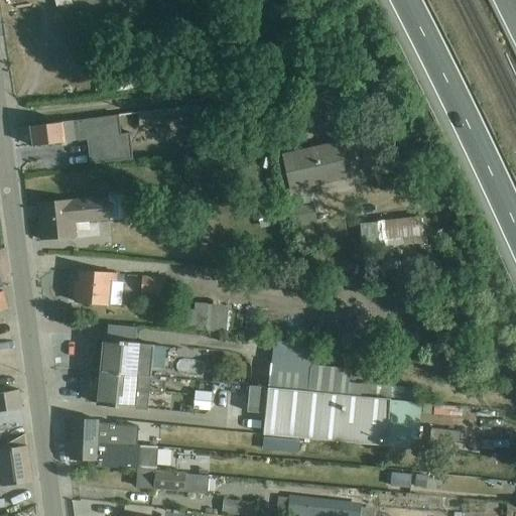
[(147,90),(146,77),(97,82),(97,85),(95,86),(96,95),(147,90)]
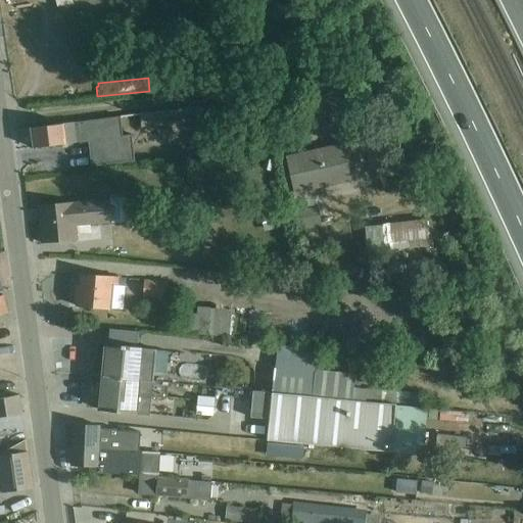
[(198,107),(140,114),(141,128),(200,121),(198,107)]
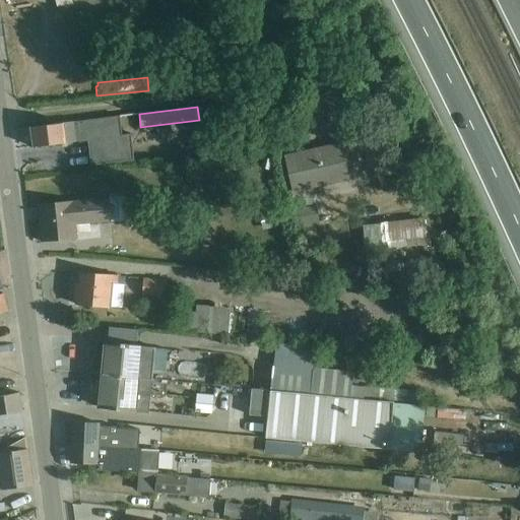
[(109,118),(30,128),(34,147),(91,140),(93,155),(88,155),(89,167),(116,164),(112,133),(111,133),(109,118)]
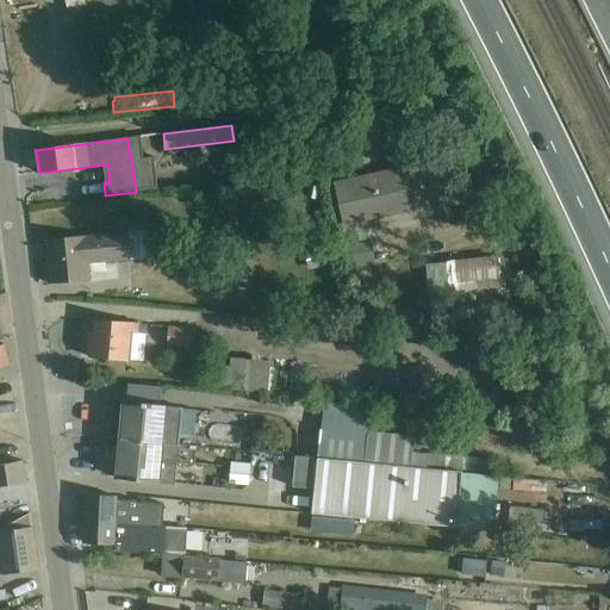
[(377,259),(372,238),(374,238),(371,221),(411,212),(400,167),(334,182),(342,224),(338,225),(336,226),(341,247),(343,246),(348,266),(377,259)]
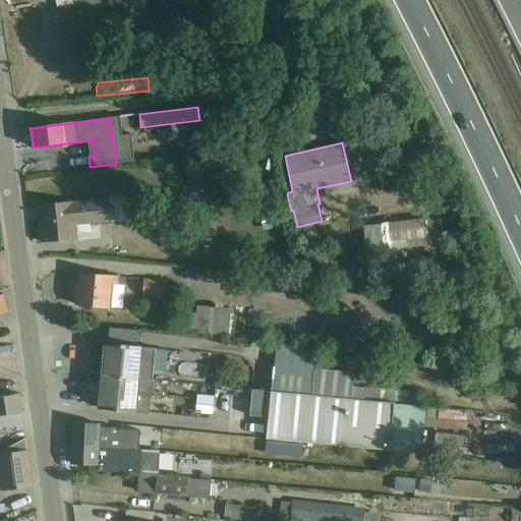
[(125,197),(39,205),(43,243),(78,239),(77,234),(91,233),(91,225),(127,222),(125,197)]
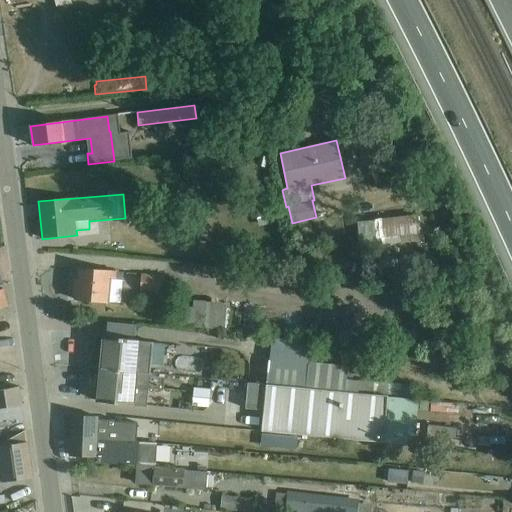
[(378,221),(363,222),(365,238),(380,236),(381,246),(420,241),(418,215),(378,219),(378,221)]
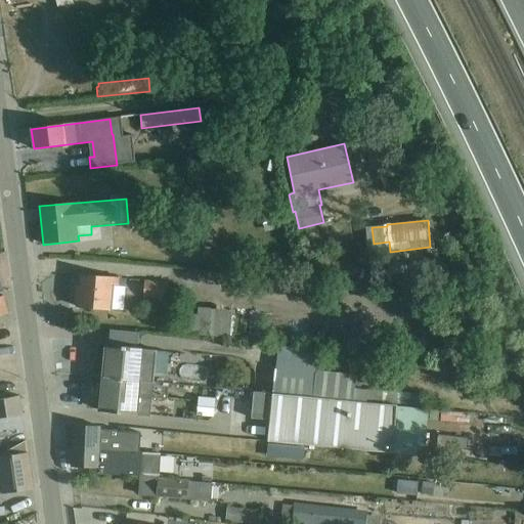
[(428,285),(428,266),(411,266),(411,276),(401,276),(401,286),(428,285)]
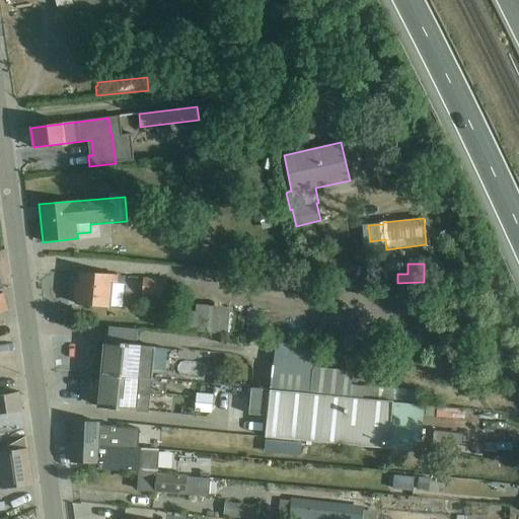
[(125,277),(78,274),(77,285),(73,285),(72,299),(76,300),(76,304),(123,306),(125,277)]
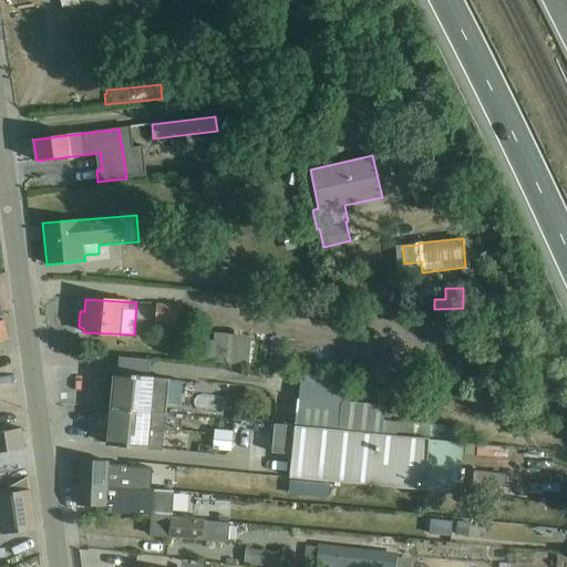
[(156,303),(155,322),(183,325),(184,306),(156,303)]
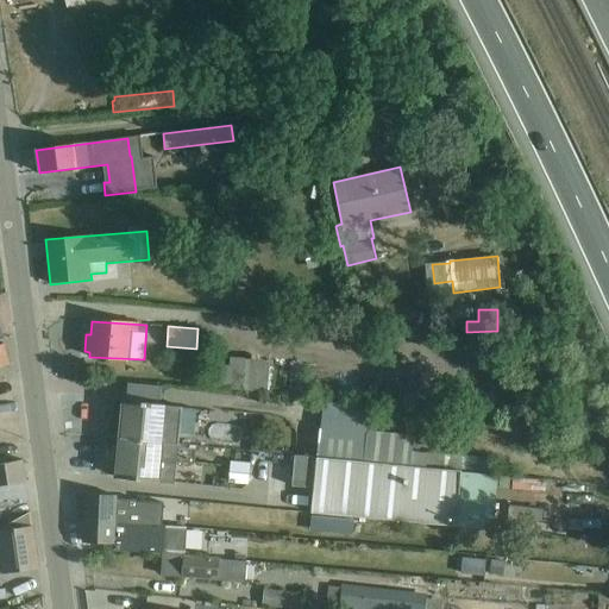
[(5,344),(0,345),(0,366),(11,365),(5,344)]
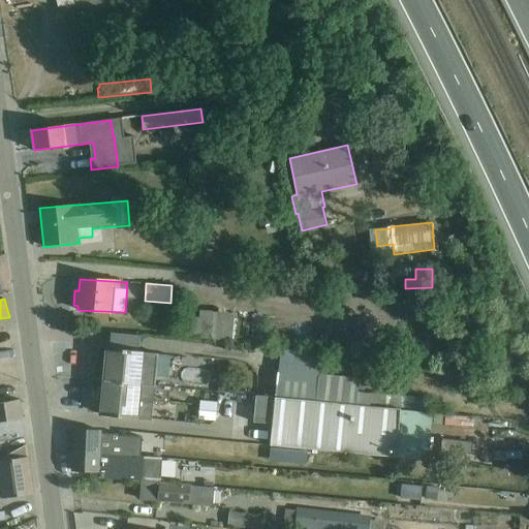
[(239,313),(199,311),(198,317),(182,316),(180,338),(237,341),(239,313)]
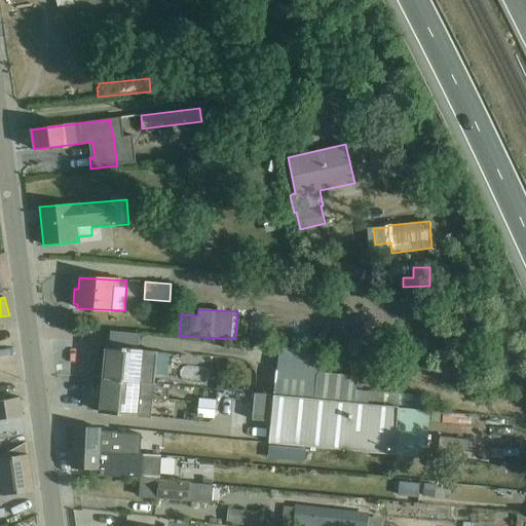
[(103,379),(155,384),(155,375),(167,376),(170,354),(106,346),(103,379)]
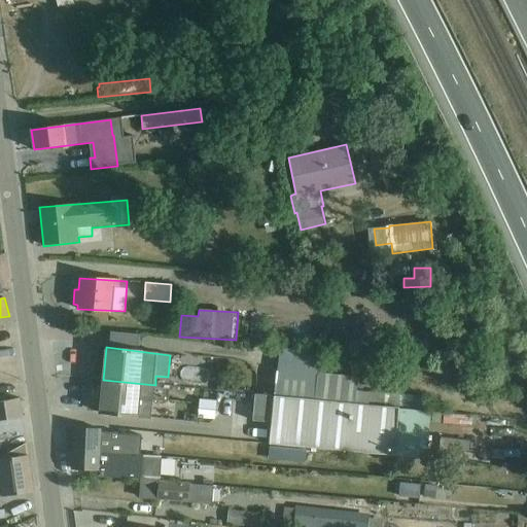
[(277,371),(274,396),(398,408),(400,395),(357,391),(359,378),(317,374),(317,375),(277,371)]
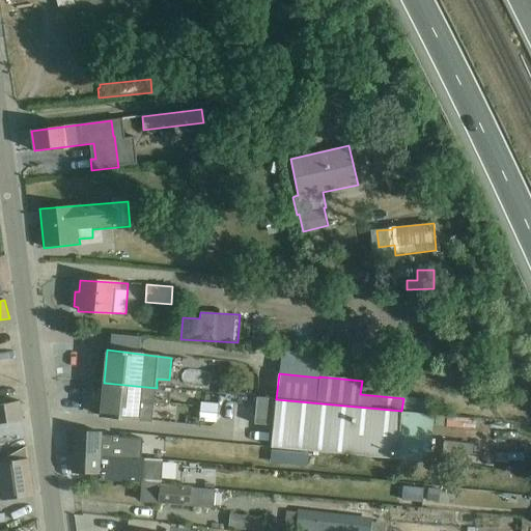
[(171,389),(157,388),(104,383),(101,416),(152,421),(154,403),(170,404),(171,389)]
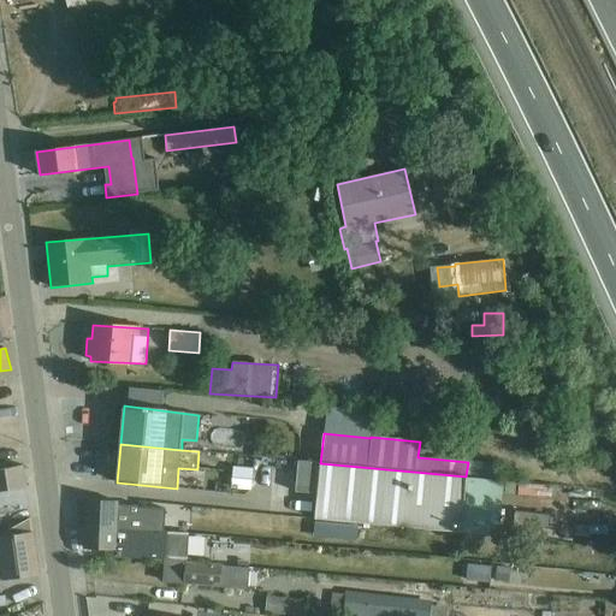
[(317,495),(315,519),(499,535),(504,480),(466,477),(320,463),(298,461),(295,492),(317,495)]
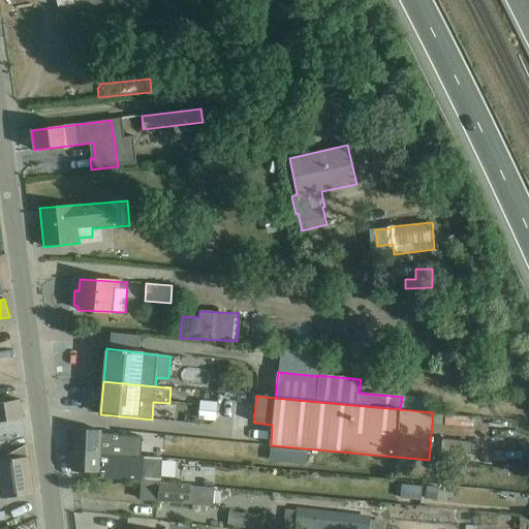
[(20,400),(0,404),(0,422),(23,418),(20,400)]
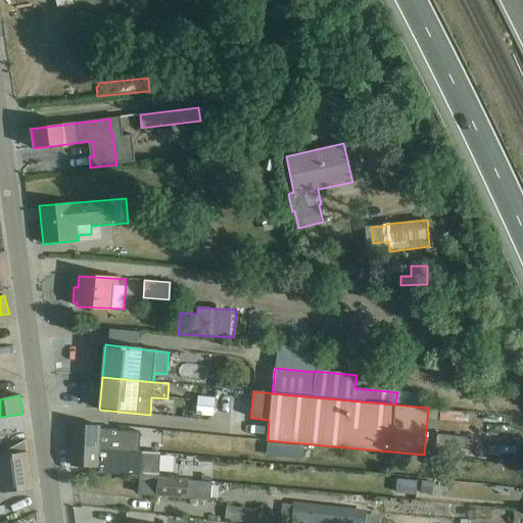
[(216,397),(197,395),(195,415),(214,416),(216,397)]
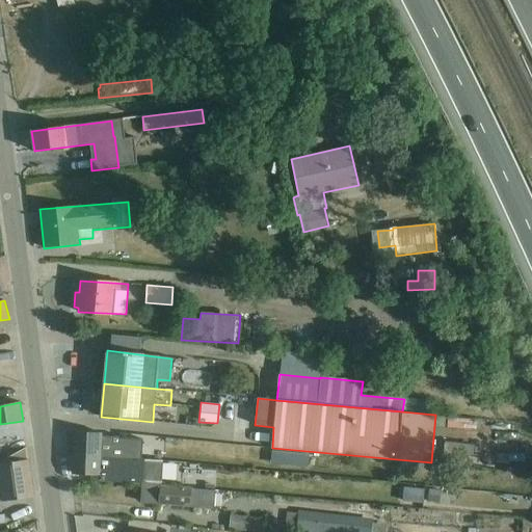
[(472,433),(472,418),(447,417),(446,432),(472,433)]
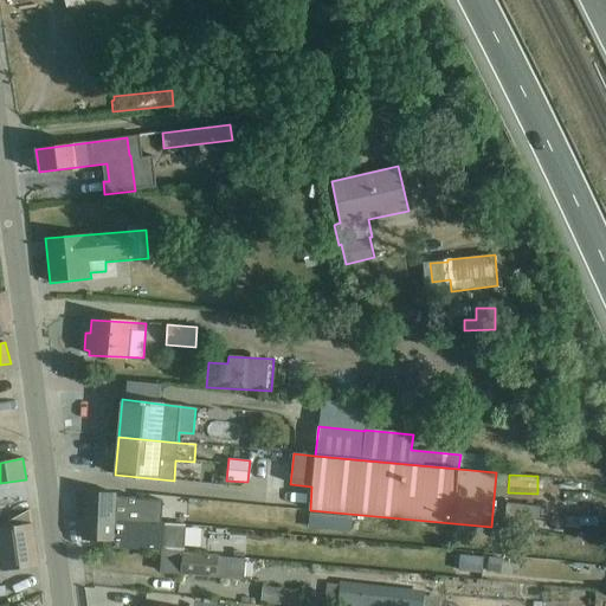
[(84,517),(161,524),(162,501),(116,497),(116,492),(85,492),(84,517)]
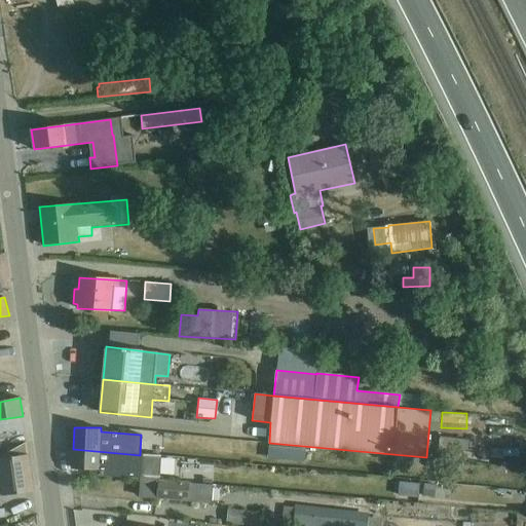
[(0,495),(32,491),(26,443),(0,457),(0,495)]
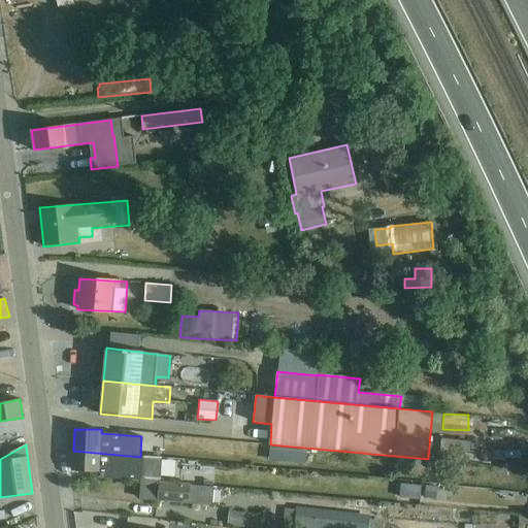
[(306,463),(307,451),(270,448),(269,460),(306,463)]
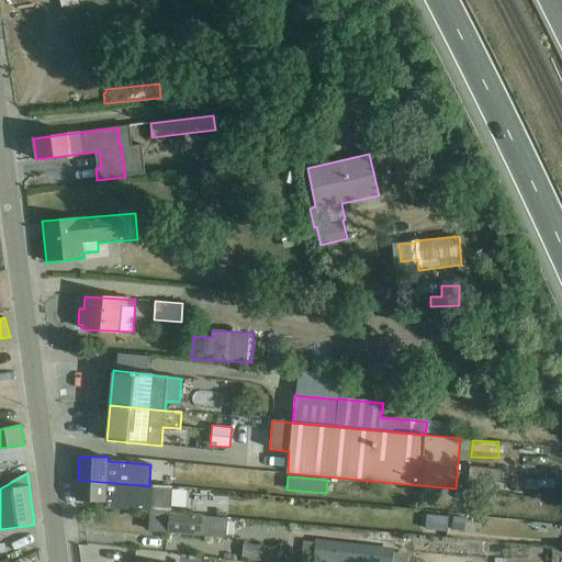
[(171,489),(149,486),(78,480),(77,501),(98,502),(97,508),(152,512),(170,513),(171,489)]
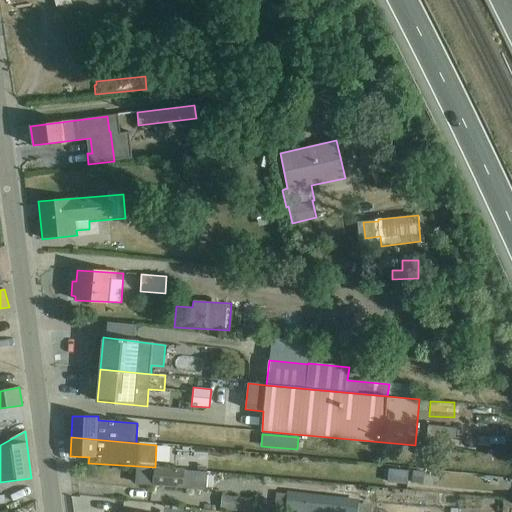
[(207,472),(155,467),(138,466),(138,468),(137,483),(206,487),(207,472)]
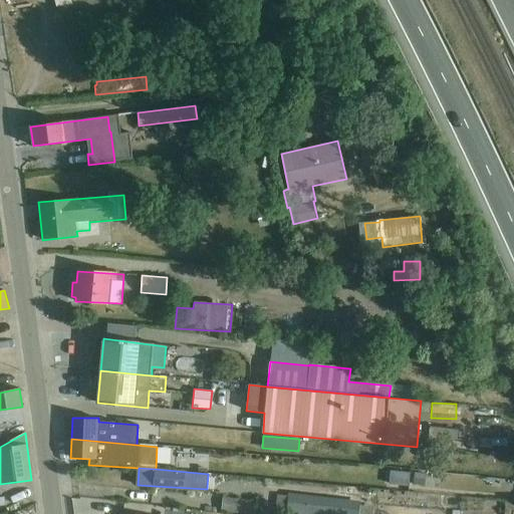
[(409,471),(390,469),(389,485),(408,487),(409,471)]
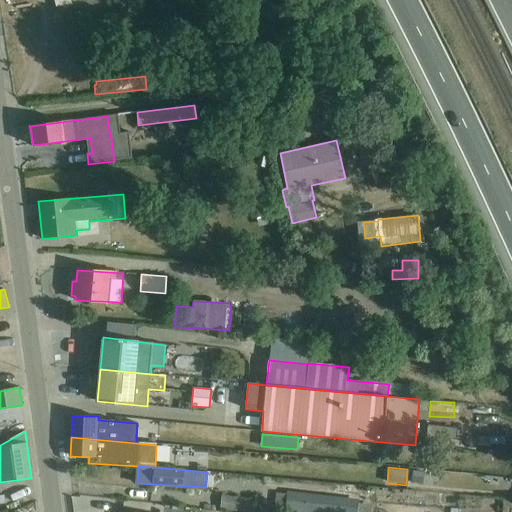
[(425,473),(413,471),(411,484),(424,486),(425,473)]
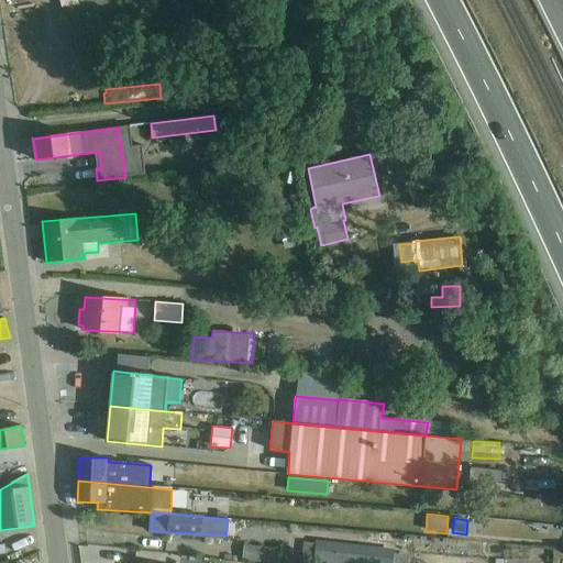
[(312,562),(393,562),(395,550),(315,541),(312,562)]
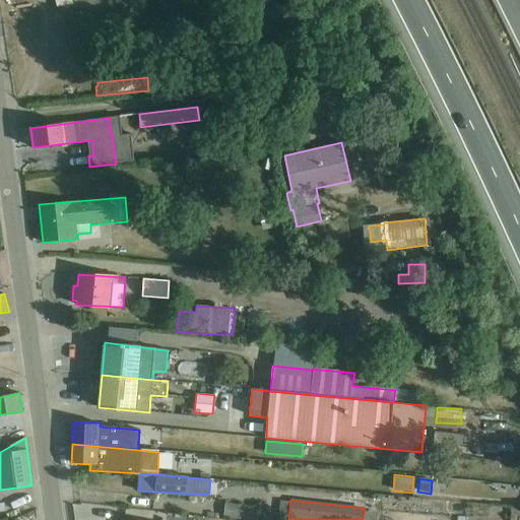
[(257,519),(259,507),(225,504),(223,519),(237,519),(257,519)]
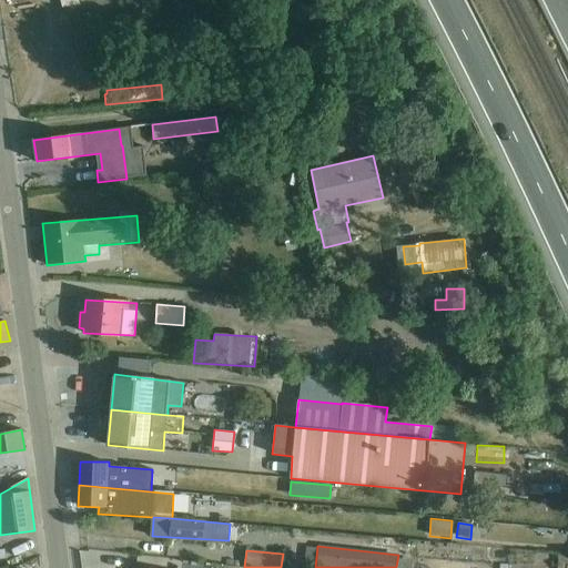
[(93,567),(120,567),(121,567),(122,555),(94,554),(93,567)]
